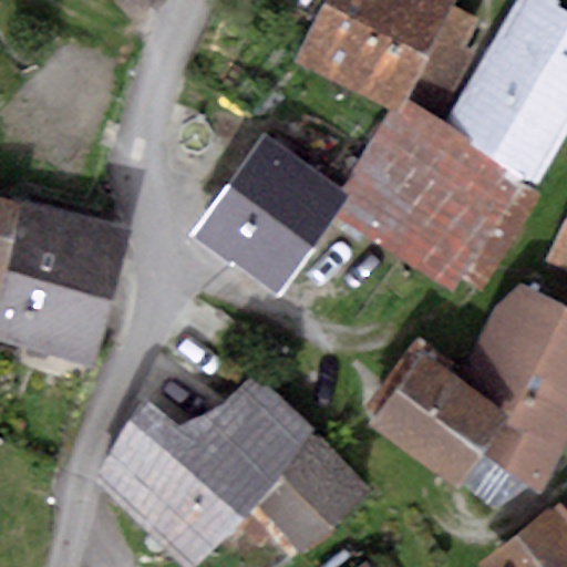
[(137,0),(154,12),(162,0),(137,0)]
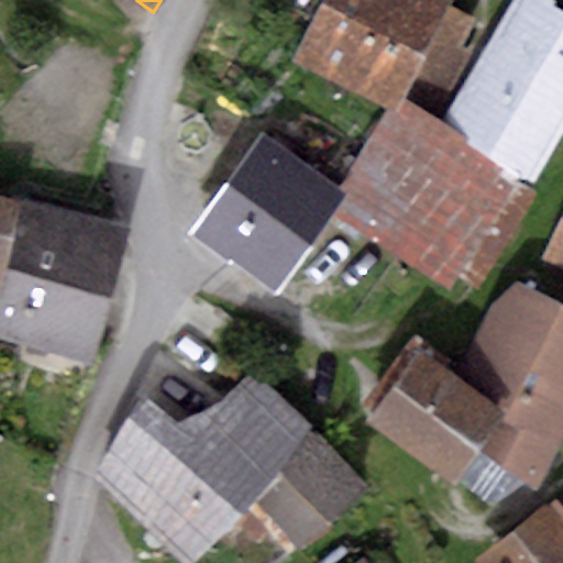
[(321,0),(293,61),(389,107),(404,78),(444,98),(468,51),(462,47),(476,18),(448,3),(449,0),(321,0)]
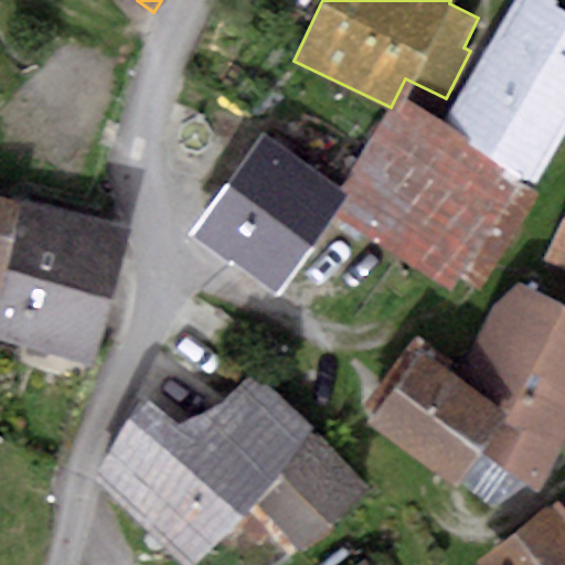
[(564,128),(564,11),(544,0),(515,0),(447,120),(539,178),(564,128)]
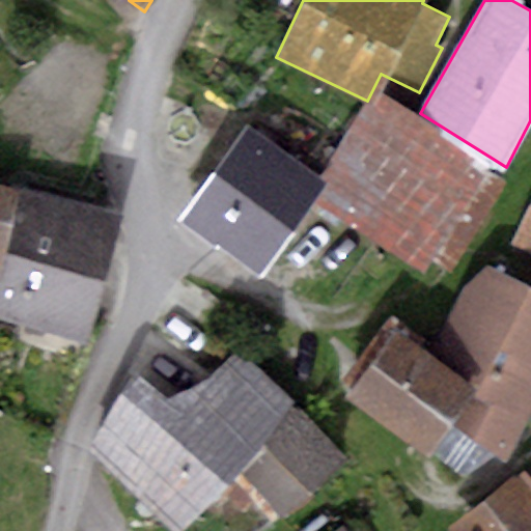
[(509,175),(383,93),(325,185),(311,205),(421,276),(432,257),(450,269),(509,175)]
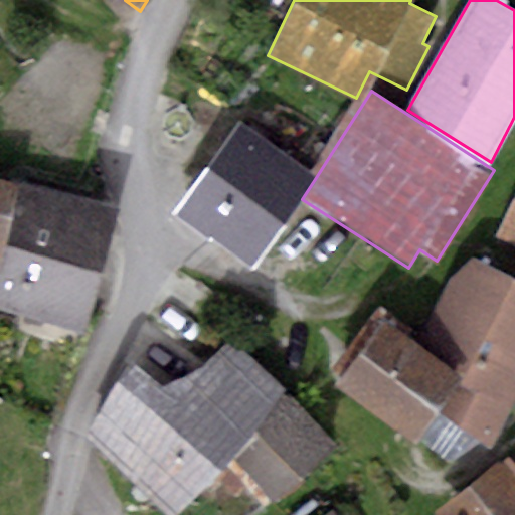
[(235,124),(171,214),(249,270),(302,199),(315,179),(235,124)]
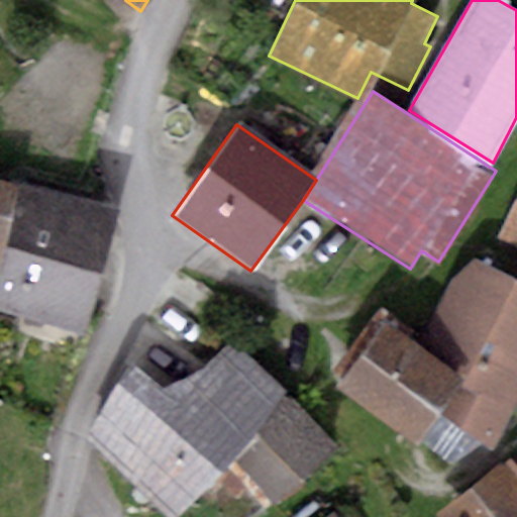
[(111,212),(0,183),(0,306),(81,328),(111,212)]
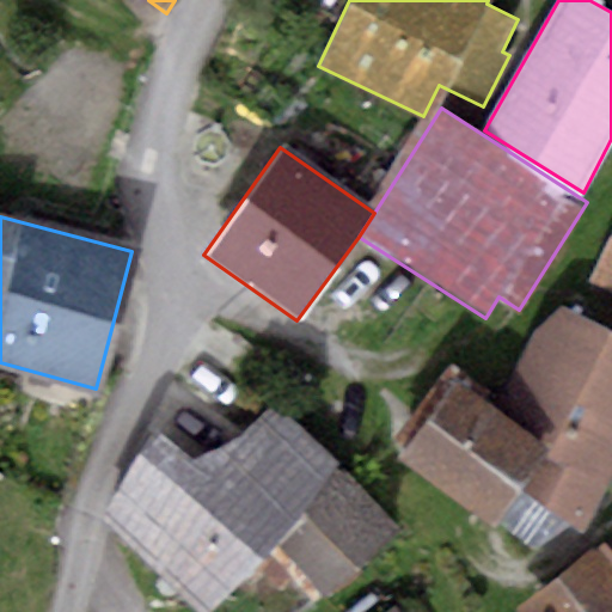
[(611,233),(588,286),(611,295),(611,233)]
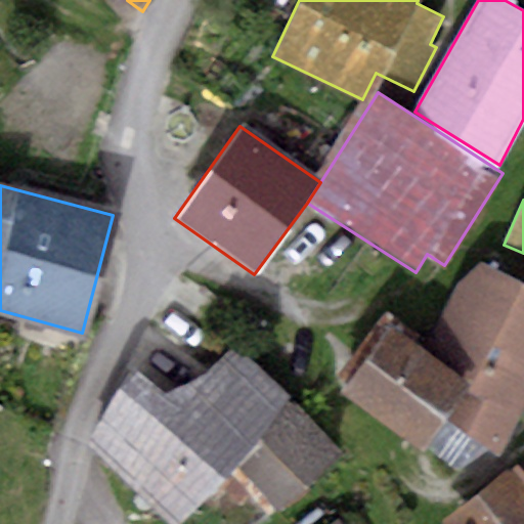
[(523,401),(523,284),(480,262),(456,280),(420,347),(466,382),(440,416),(494,454),(523,401)]
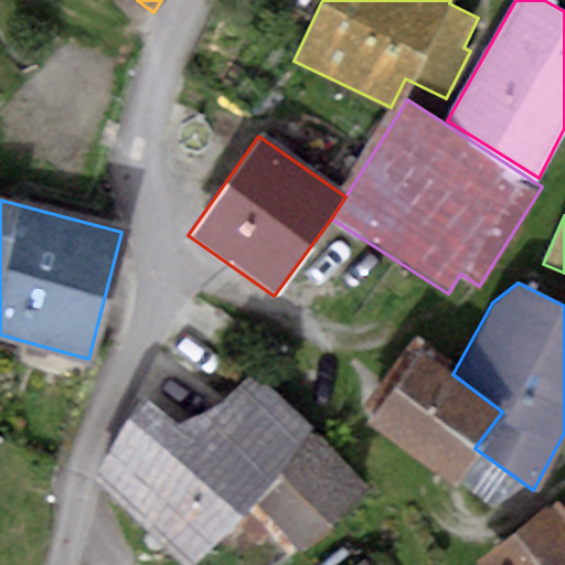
[(415,338),(365,404),(375,412),(368,423),(448,483),(475,448),(502,412),(452,374),(443,366),(447,361),(415,338)]
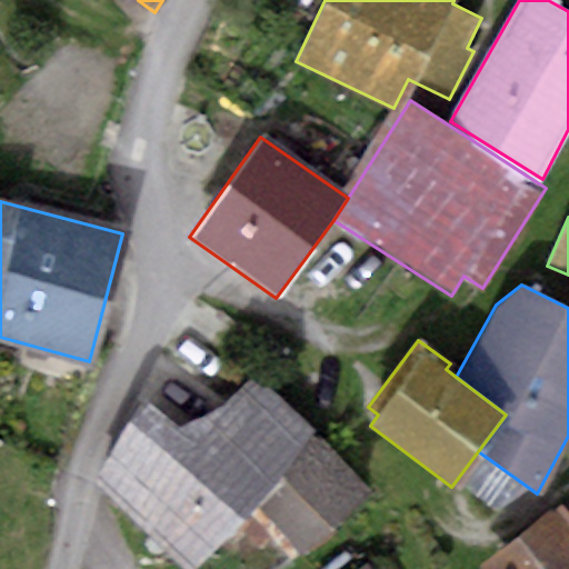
[(171,426),(143,400),(99,480),(181,568),(192,568),(255,507),(300,561),(371,497),(251,379),(219,415),(171,426)]
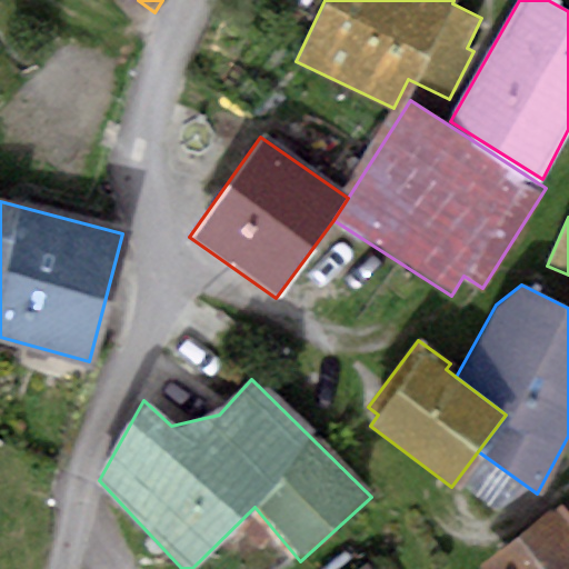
[(558,501),(482,565),(486,568),(568,568),(568,498),(562,505),(558,501)]
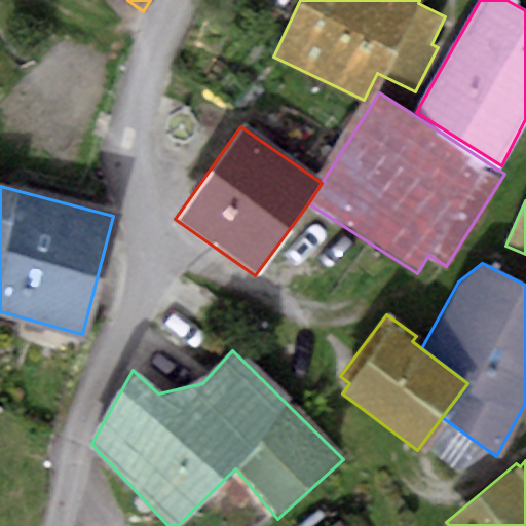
All buildings are outlined.
